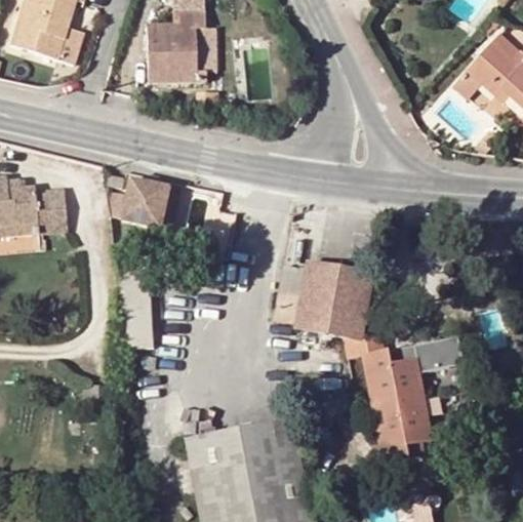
[(26,0),(7,55),(53,71),(64,38),(72,11),(80,14),(85,0),(26,0)]
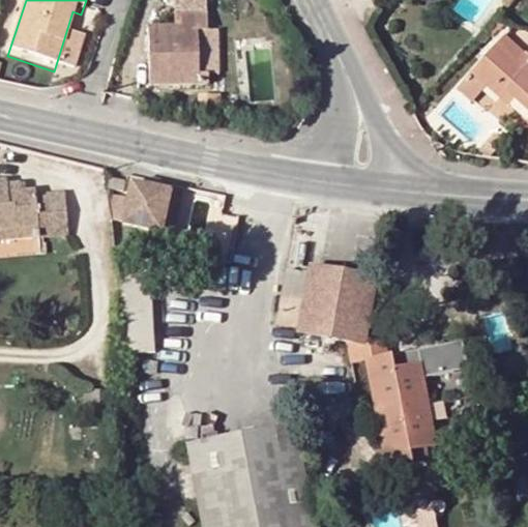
[(179,7),(174,7),(174,23),(147,24),(147,83),(198,83),(199,110),(222,110),(222,83),(209,83),(209,71),(198,71),(197,28),(208,27),(207,7),(202,7),(202,0),(179,1),(179,7)]
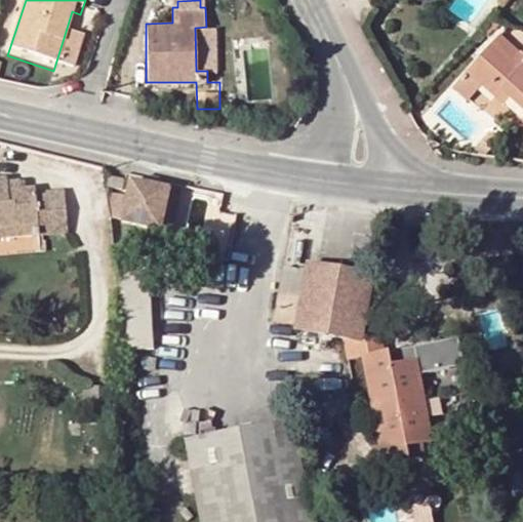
[(206,27),(195,28),(196,71),(207,71),(218,71),(217,27),(206,27)]
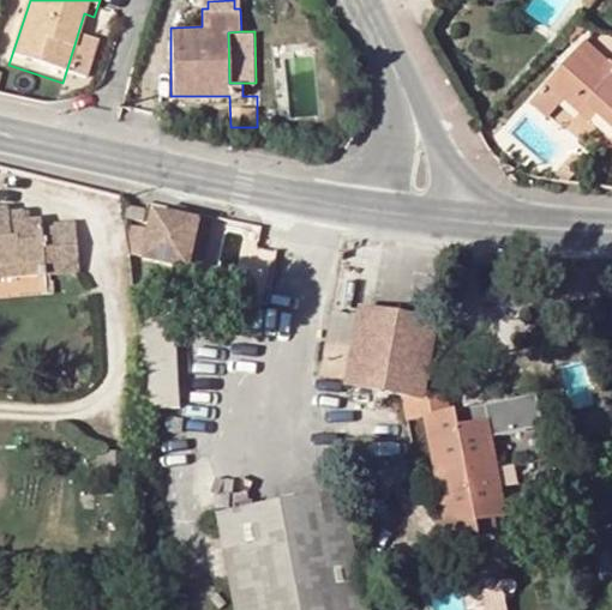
[(565,98),(580,112),(586,104),(597,115),(611,128),(611,62),(587,41),(549,84),(565,98)]
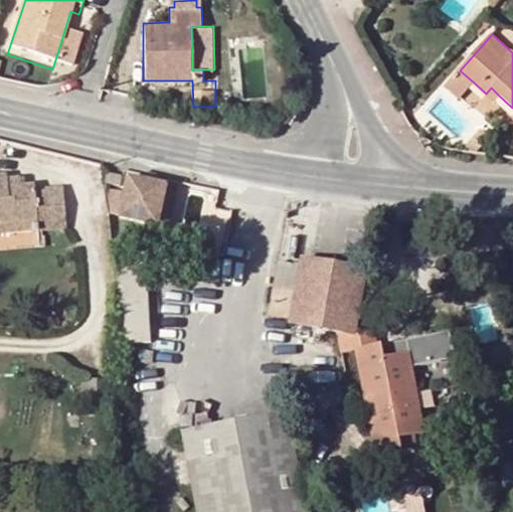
[(62,37),(52,69),(66,73),(77,42),(62,37)]
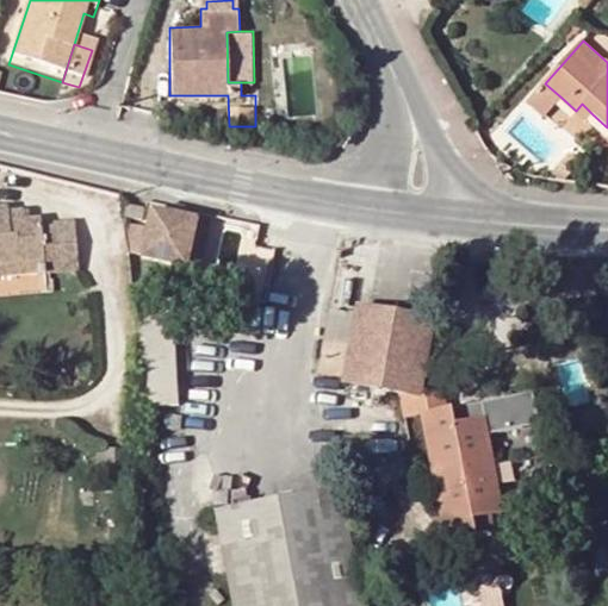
[(545,83),(529,101),(546,116),(562,98),(545,83)]
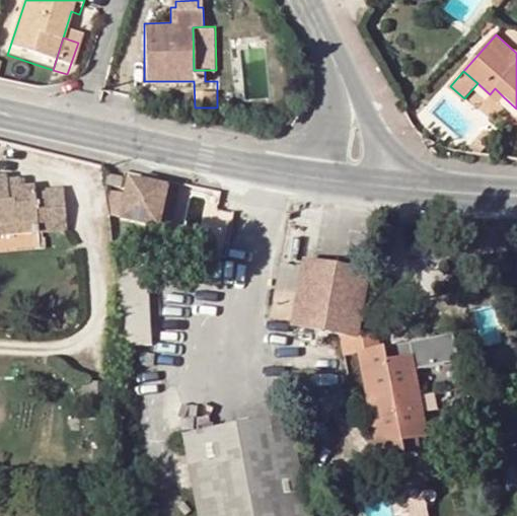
[(495,88),(490,94),(499,102),(504,97),(495,88)]
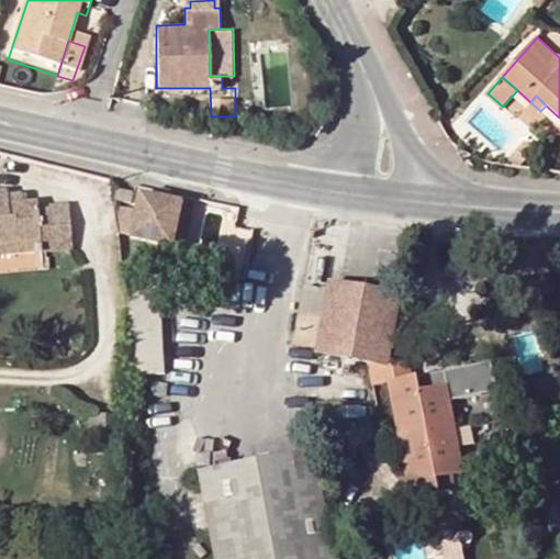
[(4,187),(0,187),(0,241),(38,237),(41,248),(73,246),(67,201),(36,204),(35,197),(22,198),(12,199),(7,200),(4,187)]
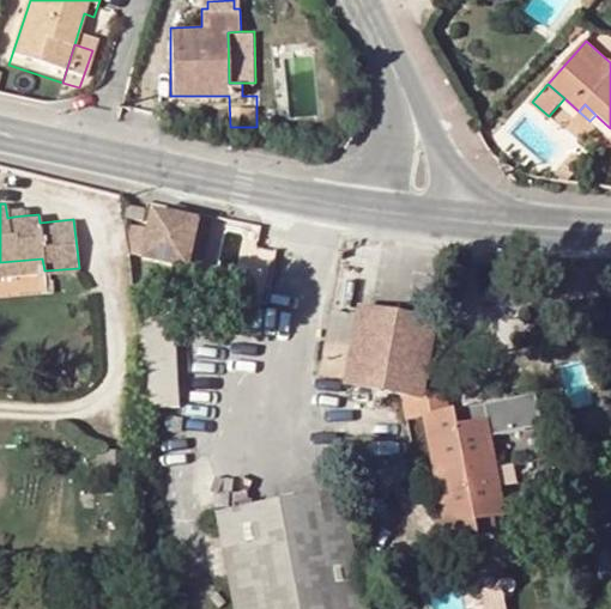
[(129,203),(127,217),(145,220),(147,207),(129,203)]
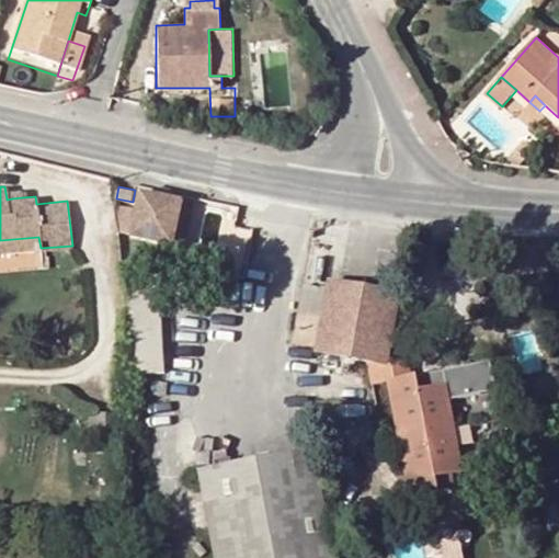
[(123,231),(130,232),(173,241),(180,212),(170,209),(173,196),(140,188),(137,207),(118,204),(123,231)]
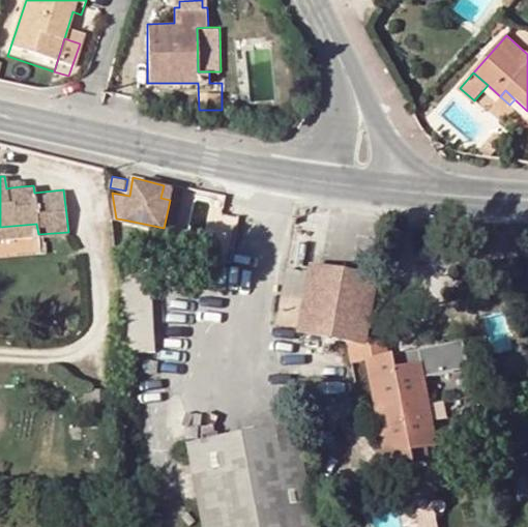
[(10,179),(11,187),(21,186),(20,178),(10,179)]
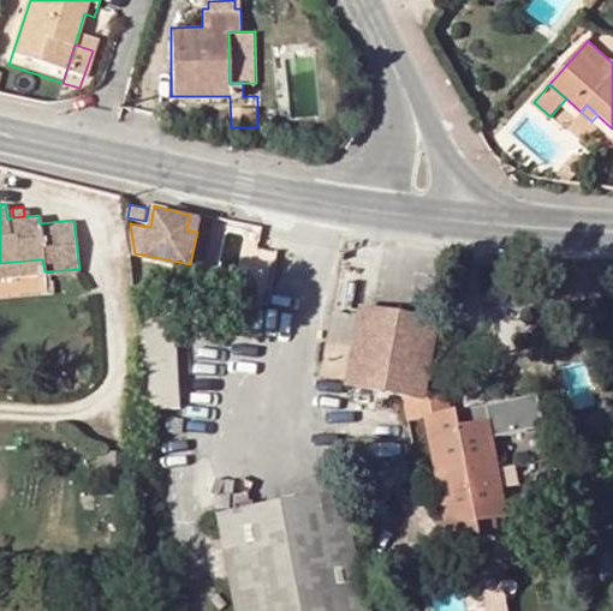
[(42,259),(0,263),(0,276),(45,271),(42,259)]
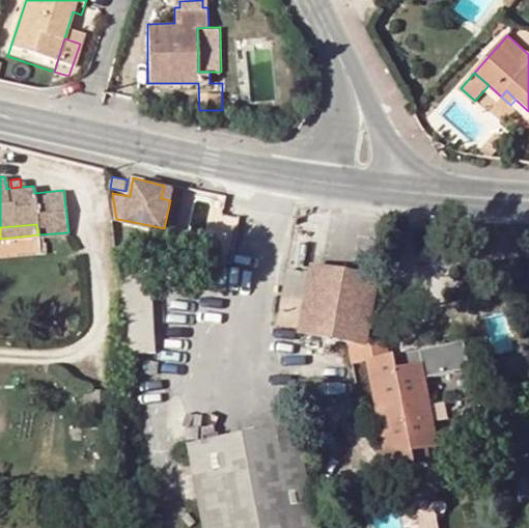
[(120,251),(120,298),(154,301),(151,250),(120,251)]
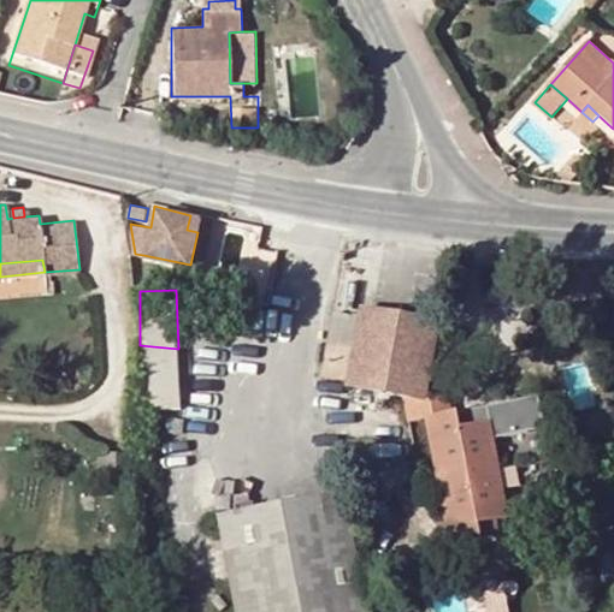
[(424,397),(438,321),(361,307),(360,316),(335,313),(324,369),(349,374),(348,382),(400,391),(424,397)]
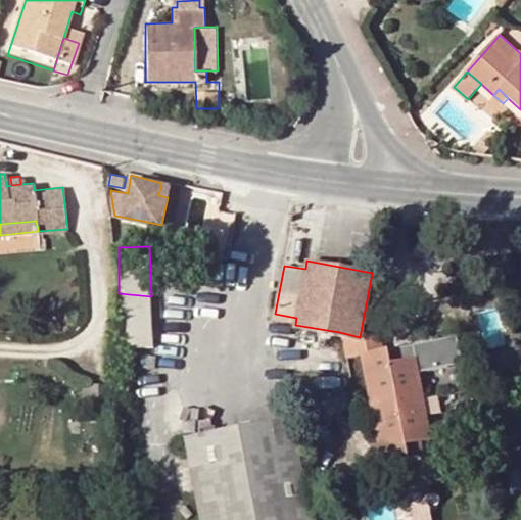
[(151,296),(119,293),(122,347),(152,346),(151,296)]
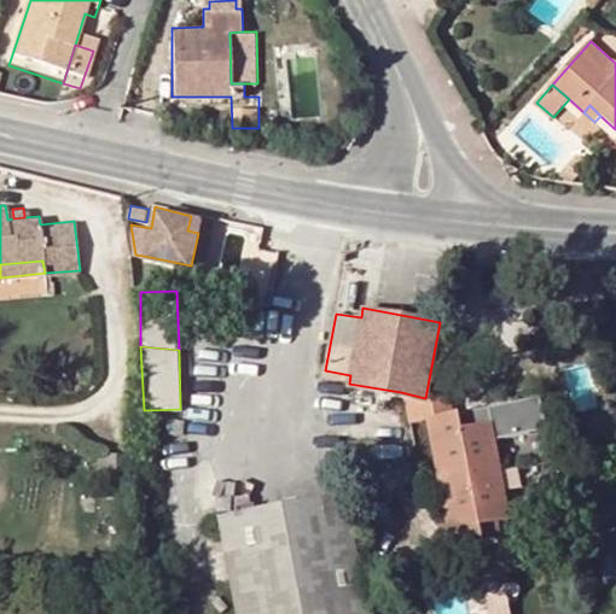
[(445,392),(425,398),(401,392),(407,420),(424,416),(437,480),(484,471),(482,460),(499,456),(492,421),(460,426),(457,409),(449,411),(445,392)]
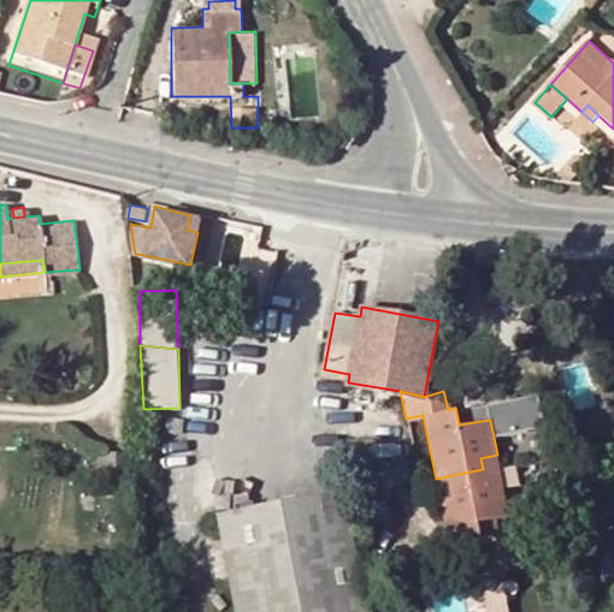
[(483,469),(499,467),(497,455),(480,458),(483,469)]
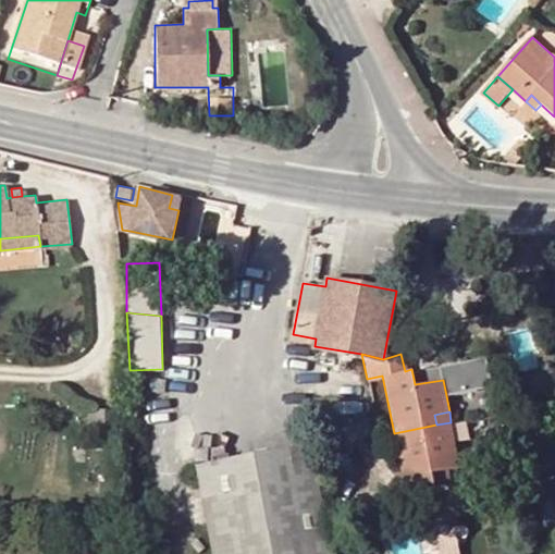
[(453,433),(451,422),(436,425),(440,436),(453,433)]
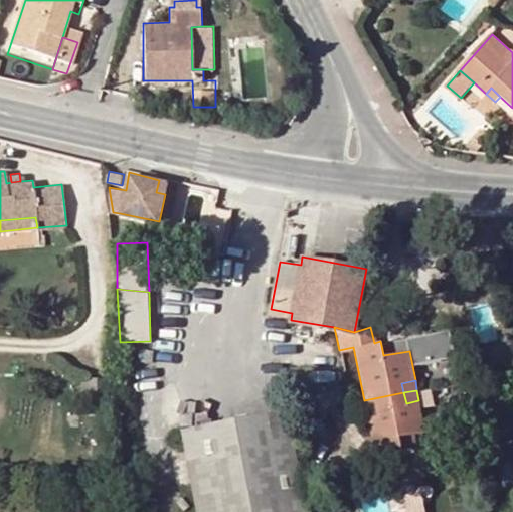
[(403,392),(364,400),(376,455),(401,450),(399,436),(413,433),(424,431),(418,400),(406,403),(403,392)]
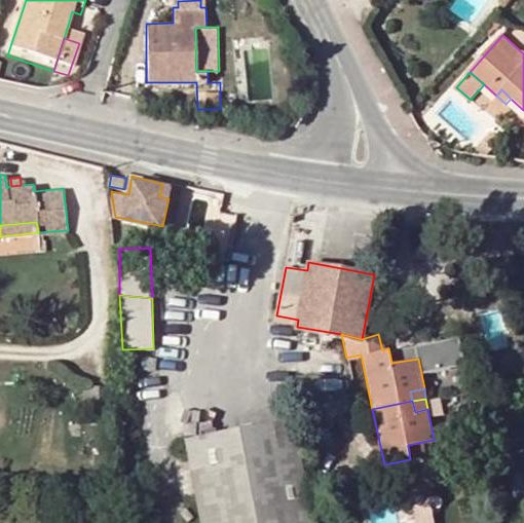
[(312,522),(294,420),(186,440),(200,522),(312,522)]
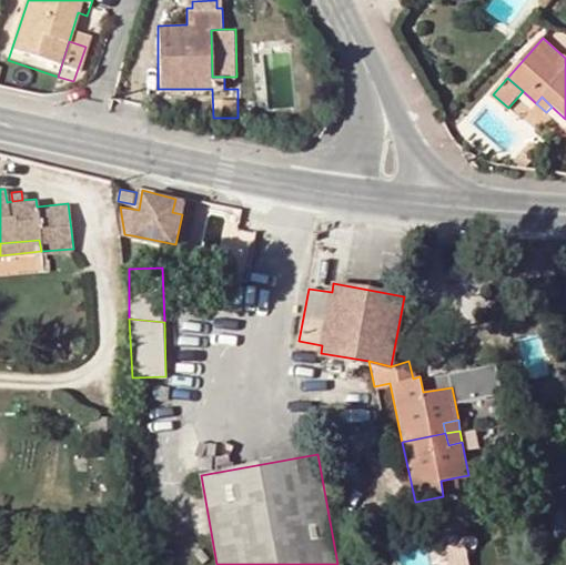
[(441,481),(443,496),(460,494),(456,477),(441,481)]
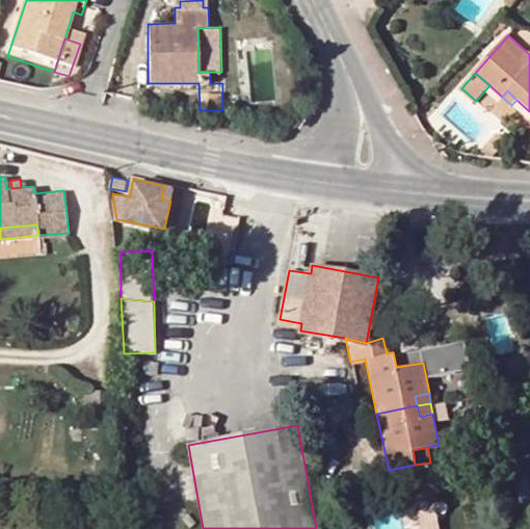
[(517,478),(523,507),(529,505),(529,476),(517,478)]
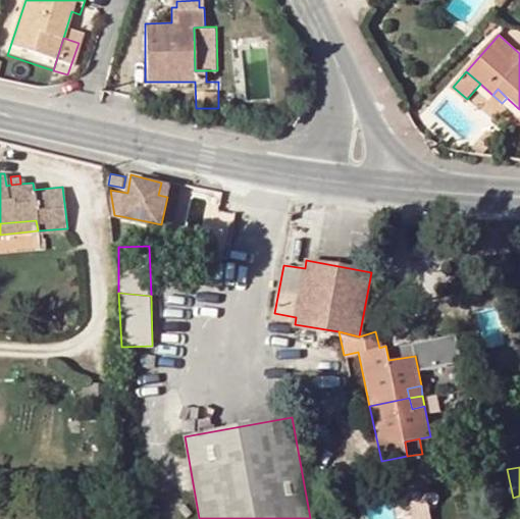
[(413,518),(431,518),(430,503),(411,505),(413,518)]
